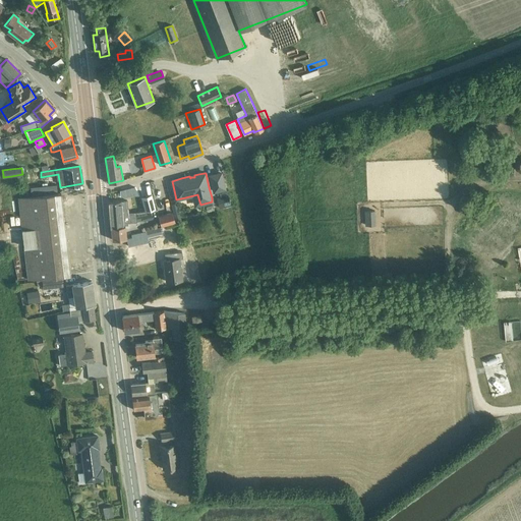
[(215,174),(211,176),(213,185),(214,191),(225,188),(223,180),(221,173),(215,174)]
